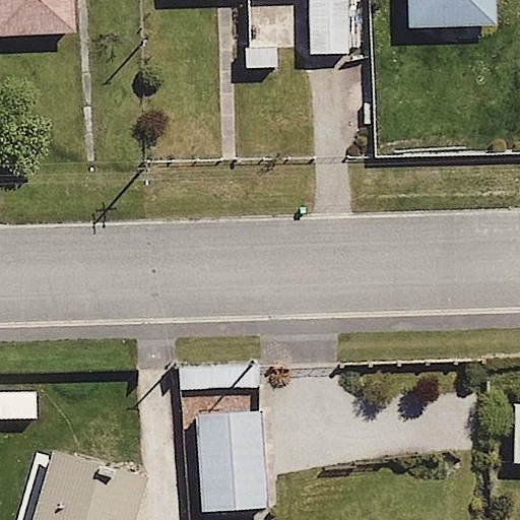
[(75,0),(0,0),(0,28),(76,27),(75,0)]
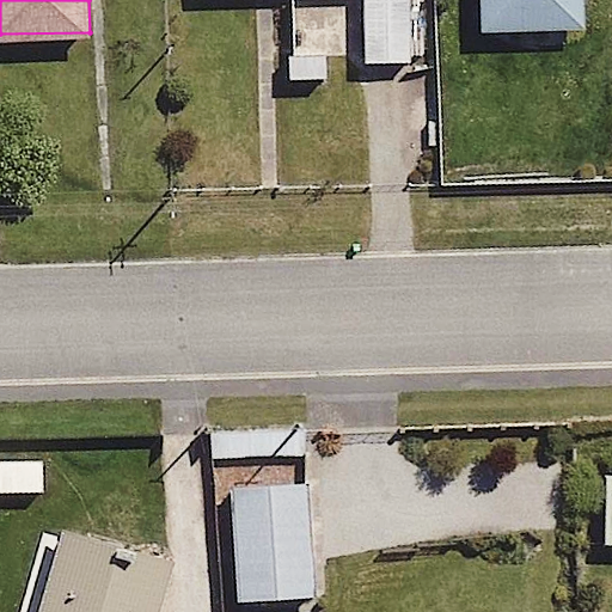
[(363,0),(366,66),(412,65),(411,18),(433,18),(432,0),(363,0)]
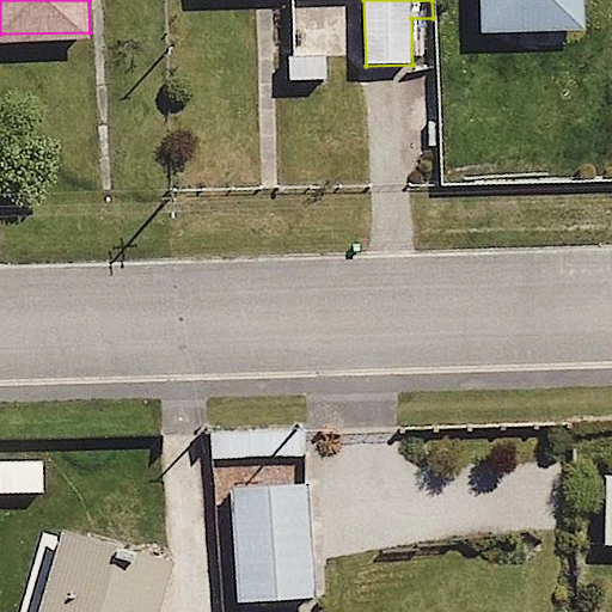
[(475,0),(476,17),(442,17),(444,79),(483,79),(483,31),(585,30),(583,0),(475,0)]
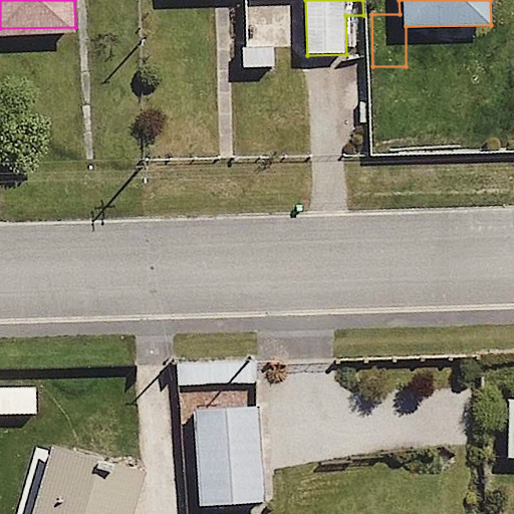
[(187,361),(187,389),(253,388),(253,360),(187,361)]
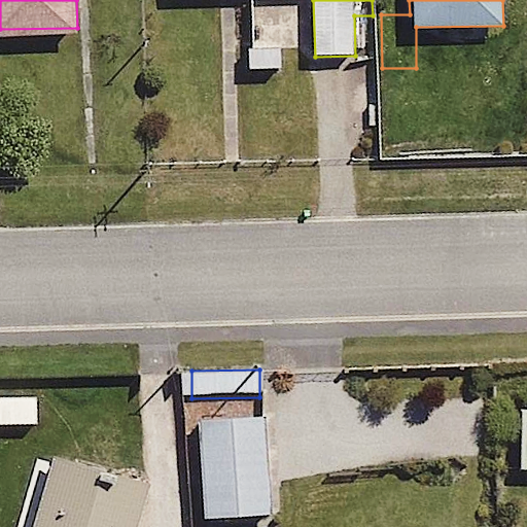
[(526,406),(518,406),(519,472),(526,472),(526,406)]
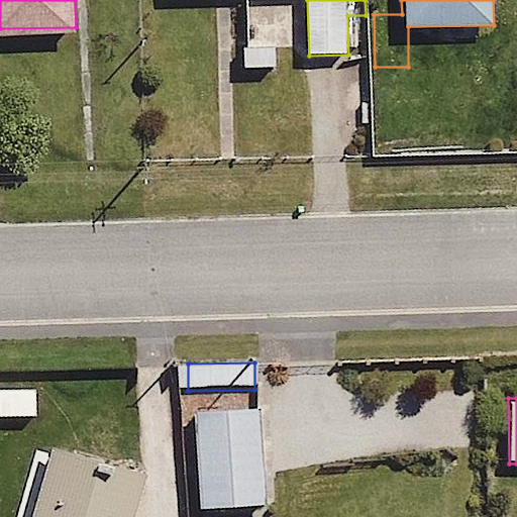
[(262,505),(256,403),(193,406),(198,508),(262,505)]
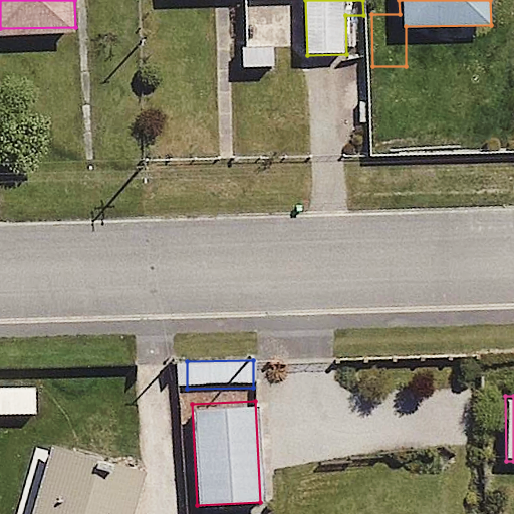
[(135,513),(150,473),(52,441),(27,513),(135,513)]
